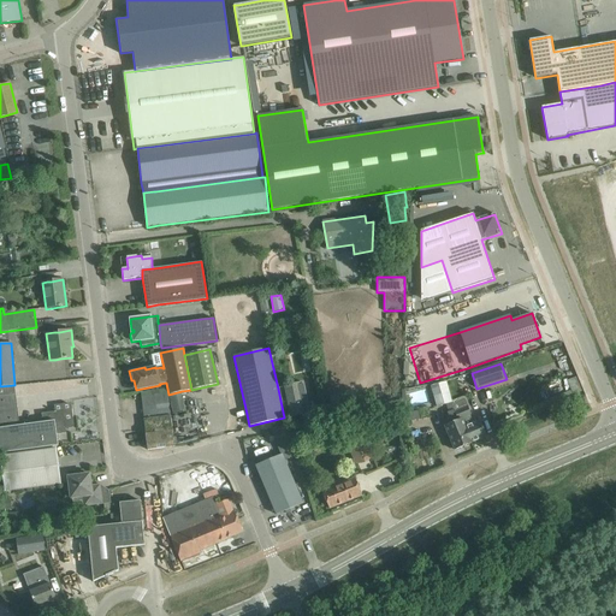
[(569,396),(582,390),(576,377),(563,381),(569,396)]
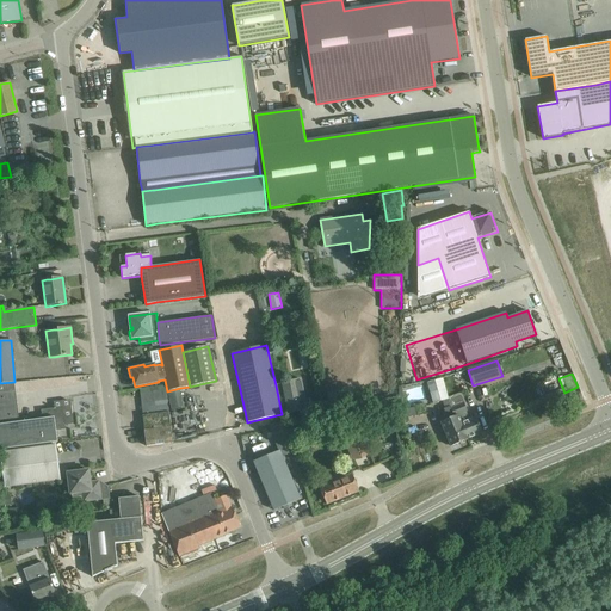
[(439,378),(427,382),(433,403),(449,400),(443,378),(439,378)]
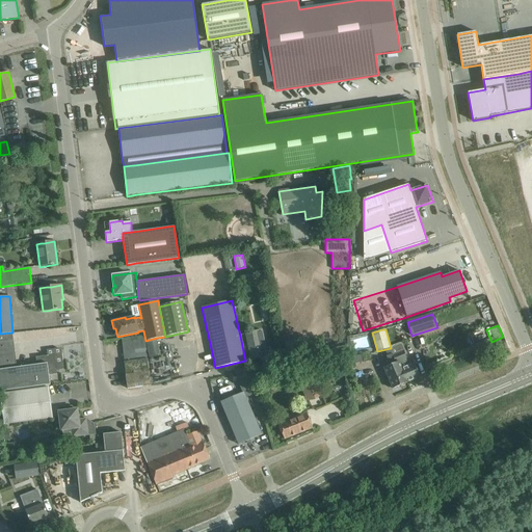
[(261,330),(240,336),(245,361),(261,357),(262,357),(262,360),(272,356),(270,348),(265,349),(261,330)]
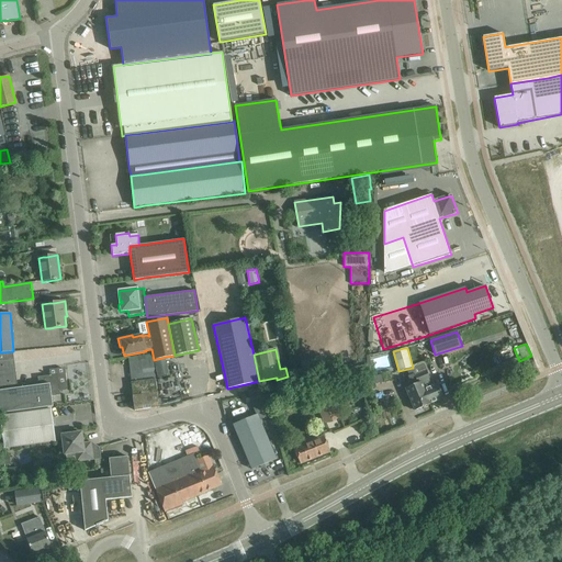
[(0,352),(0,413),(53,407),(52,396),(51,384),(38,385),(17,388),(13,351),(0,352)]
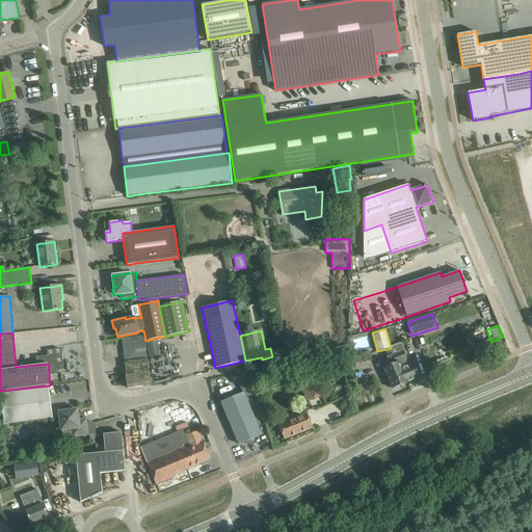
[(132,337),(122,339),(125,362),(124,362),(126,373),(128,389),(151,386),(148,360),(145,341),(144,336),(132,337)]
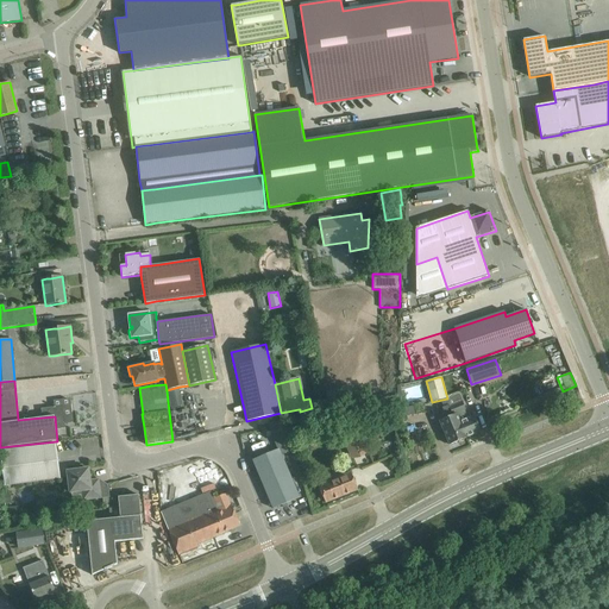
[(397,407),(397,419),(401,418),(415,415),(413,407),(405,408),(405,405),(401,388),(397,389),(397,407)]
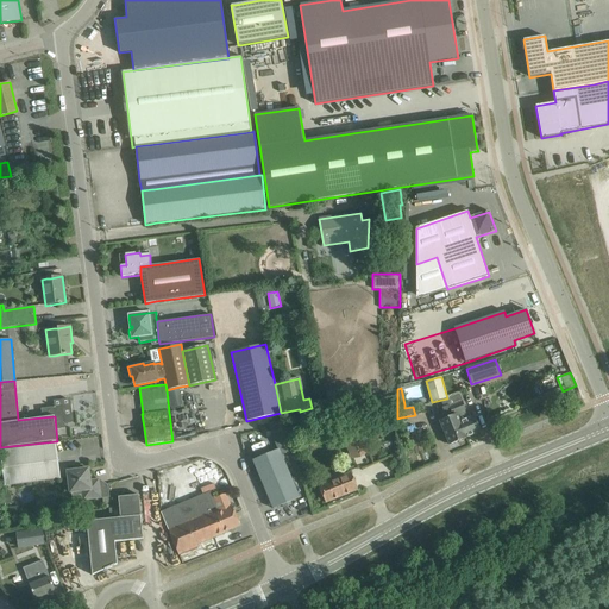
[(459,395),(447,400),(450,405),(453,415),(457,413),(466,437),(481,431),(476,420),(475,416),(468,419),(464,410),(465,410),(459,395)]
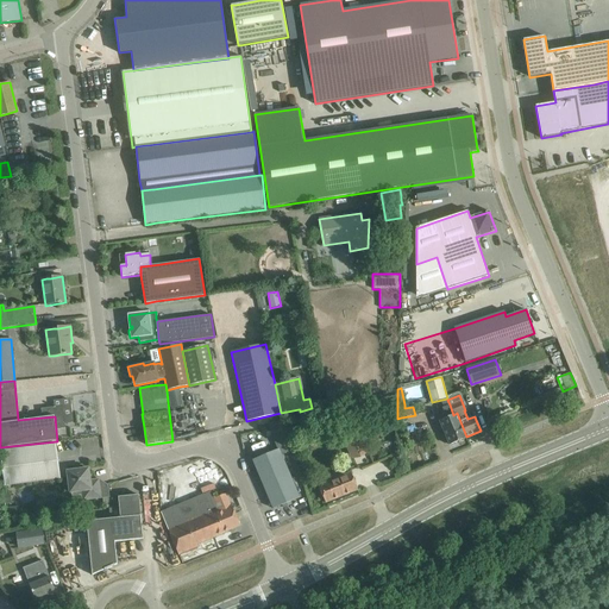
[(55,407),(42,408),(42,418),(55,416),(56,429),(66,428),(64,416),(73,415),(71,402),(70,401),(69,400),(67,399),(54,401),(55,407)]
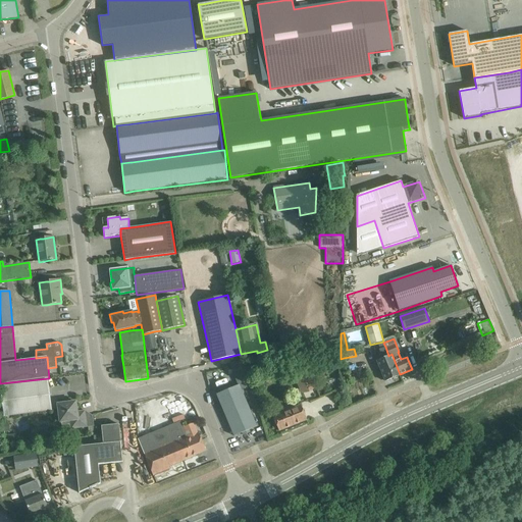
[(382,358),(376,361),(381,371),(378,372),(382,380),(384,379),(385,381),(400,375),(400,374),(392,354),(388,356),(385,347),(380,349),(379,350),(380,354),(382,358)]
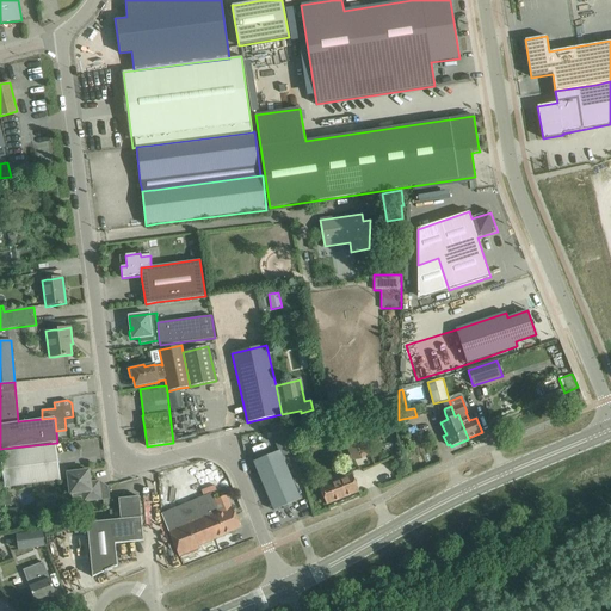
[(360,408),(340,411),(340,417),(359,414),(355,417),(357,423),(365,419),(368,425),(375,419),(376,417),(375,411),(363,413),(362,414),(360,408)]
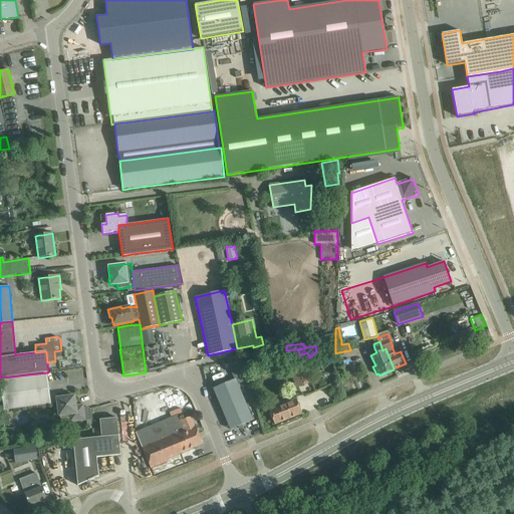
[(237,359),(228,361),(231,367),(239,364),(237,359)]
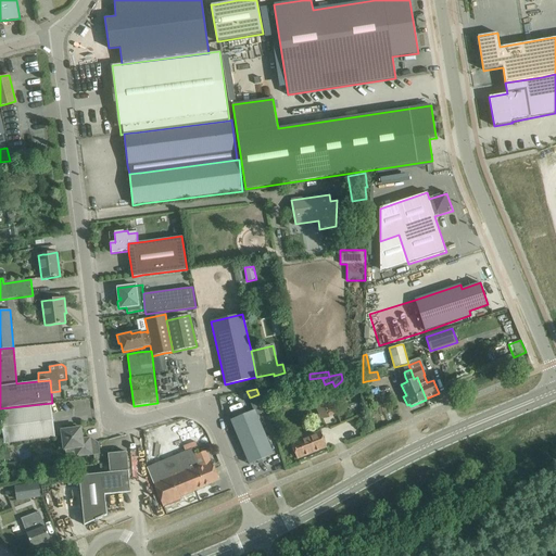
[(328,391),(313,397),(320,419),(337,413),(328,391)]
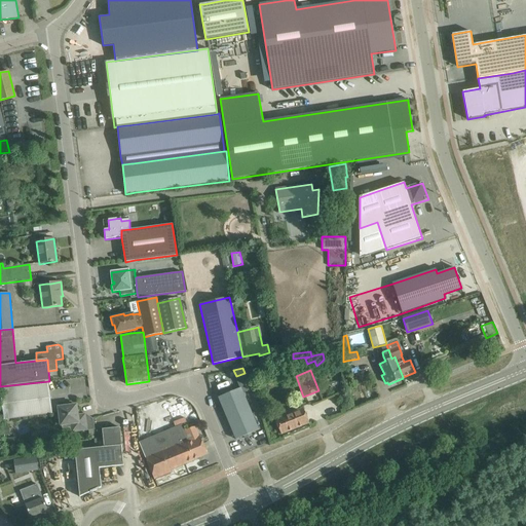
[(47,383),(0,389),(4,420),(51,414),(47,383)]
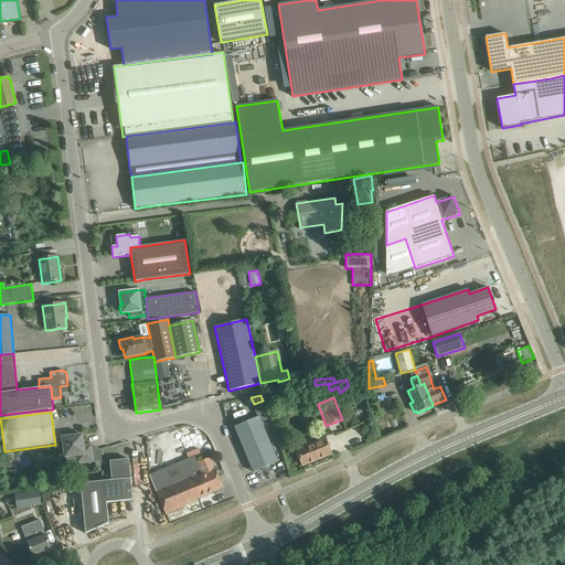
[(243,424),(234,427),(254,472),(262,469),(263,471),(270,468),(269,466),(278,461),(258,416),(251,420),(249,418),(242,420),(243,424)]
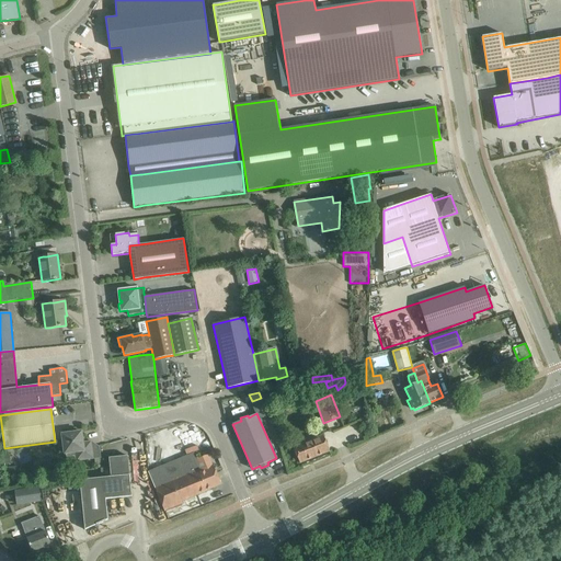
[(76,433),(63,435),(64,446),(65,455),(67,455),(75,454),(76,461),(82,460),(93,459),(92,447),(83,448),(82,442),(82,437),(81,432),(76,433)]
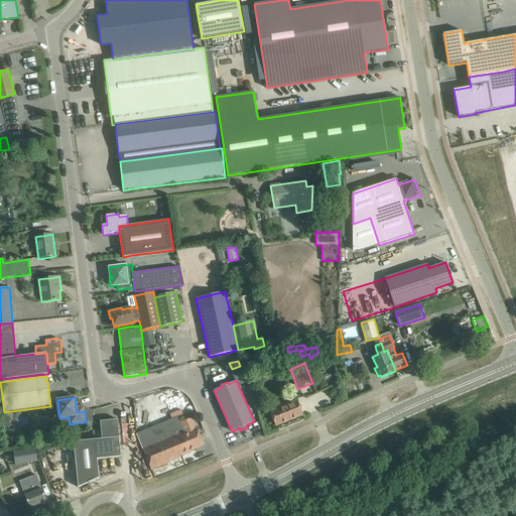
[(297,400),(270,411),(272,417),(276,426),(303,415),(297,400)]
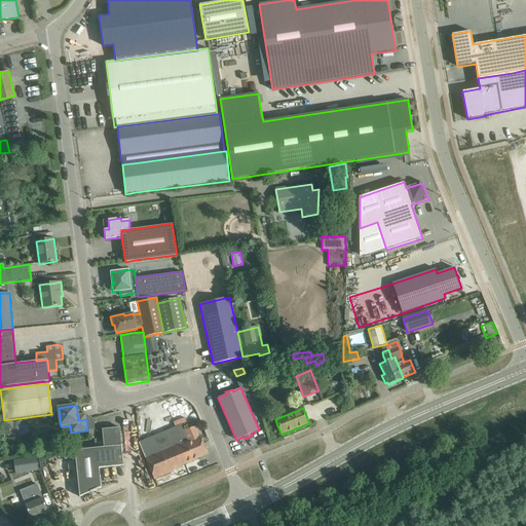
[(158,435),(139,443),(150,470),(154,479),(171,473),(170,471),(207,454),(200,438),(194,441),(193,438),(187,441),(181,425),(158,435)]
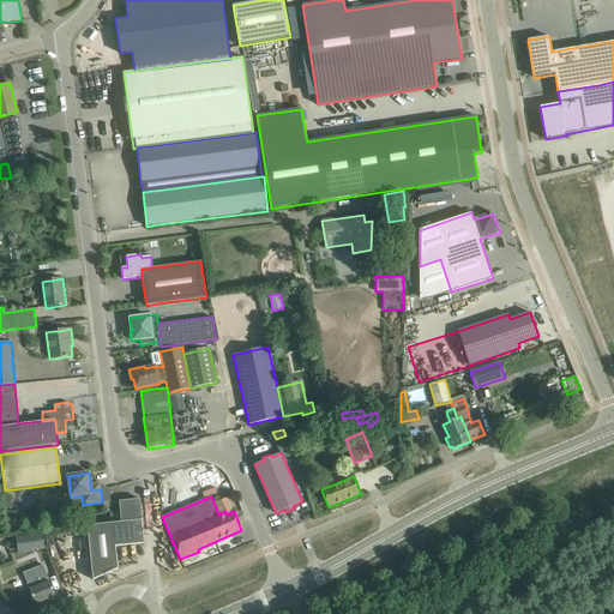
[(88,530),(84,531),(85,537),(88,537),(88,539),(90,553),(91,567),(92,581),(118,569),(116,547),(144,543),(143,528),(142,516),(140,499),(119,501),(120,512),(121,522),(110,523),(88,525),(88,530)]
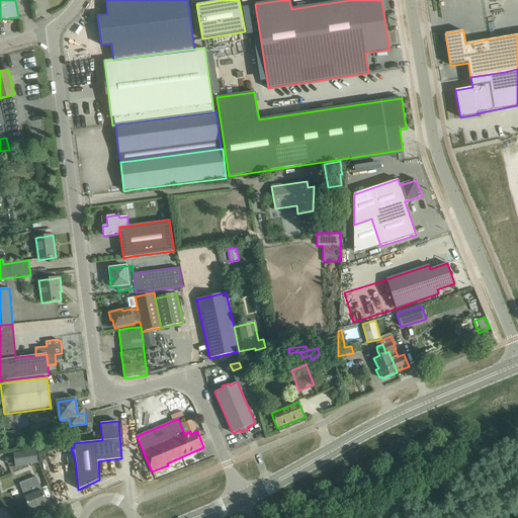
[(35,437),(48,435),(47,428),(34,429),(31,429),(32,437),(35,437)]
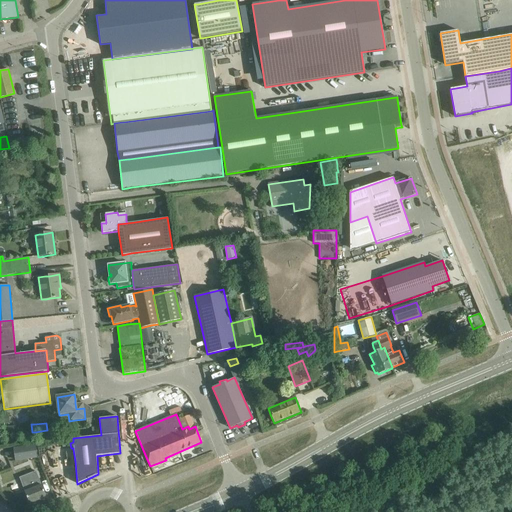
[(33,444),(14,447),(15,449),(16,457),(16,460),(38,457),(36,444),(33,444)]
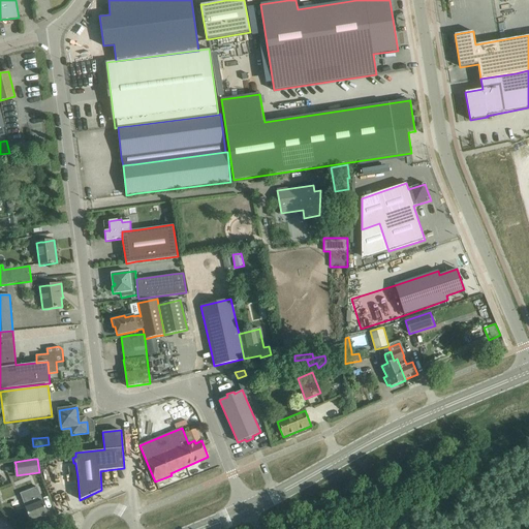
[(27,489),(19,492),(27,510),(30,521),(48,514),(44,504),(42,501),(36,486),(27,489)]
